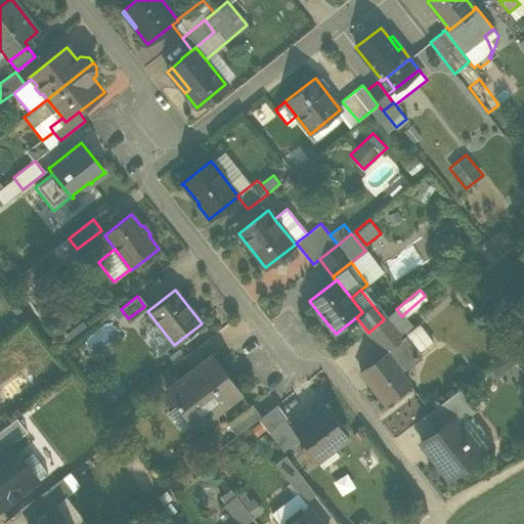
[(367,333),(385,353),(412,330),(401,316),(396,309),(384,319),(368,333),(367,333)]
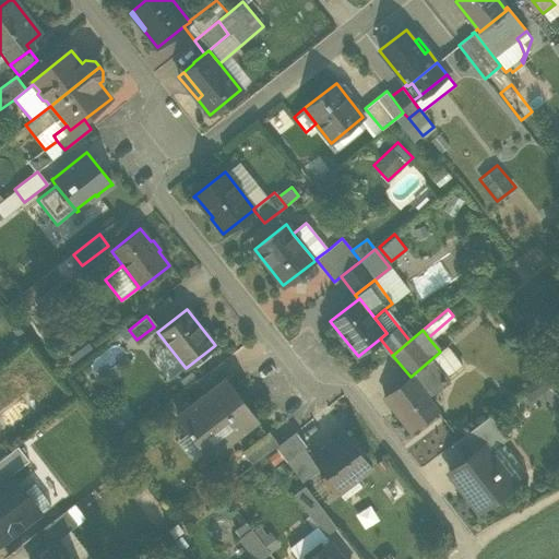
[(440,352),(411,377),(426,396),(463,369),(447,347),(440,352)]
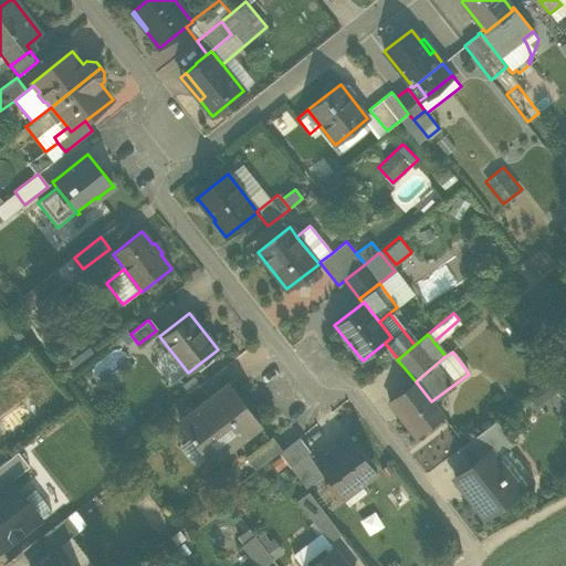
[(200,386),(209,397),(229,381),(239,375),(230,363),(200,386)]
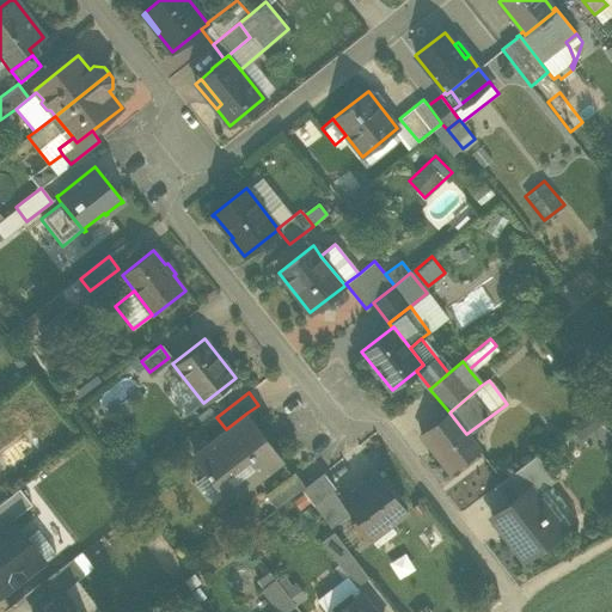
[(196,453),(230,496),(282,457),(248,412),(226,429),(196,453)]
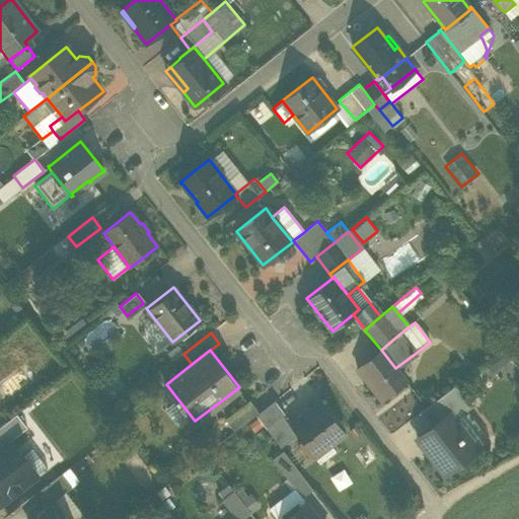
[(406,382),(395,368),(381,350),(359,366),(369,379),(366,381),(381,400),(406,382)]
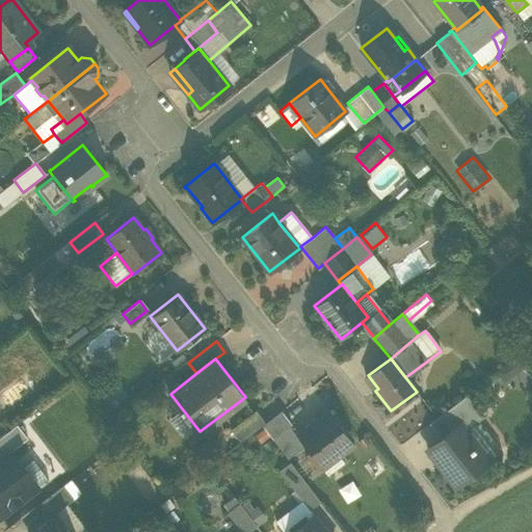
[(365,377),(375,391),(378,389),(368,375),(365,377)]
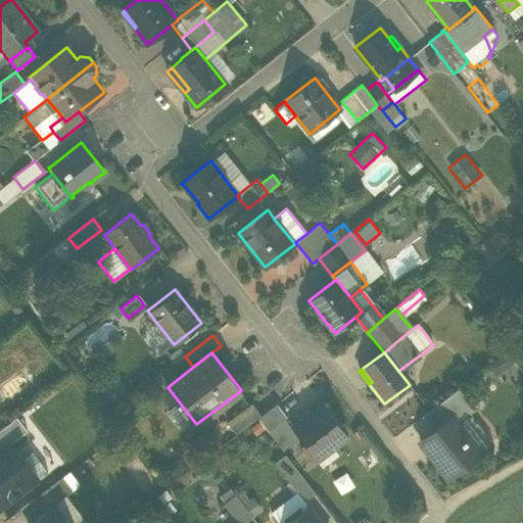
[(423,416),(434,431),(453,417),(458,423),(470,414),(475,410),(459,388),(423,416)]
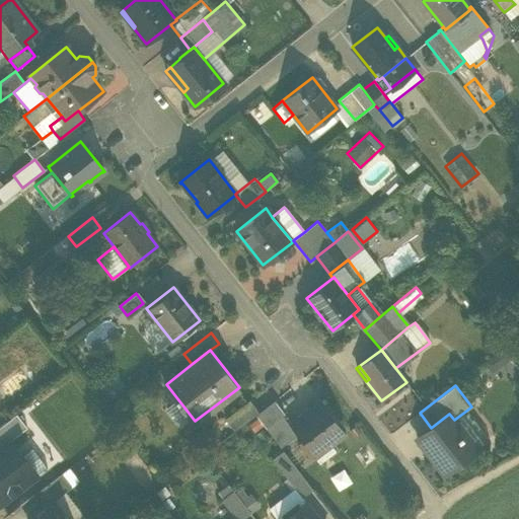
[(235,432),(255,416),(262,412),(250,397),(224,418),(235,432)]
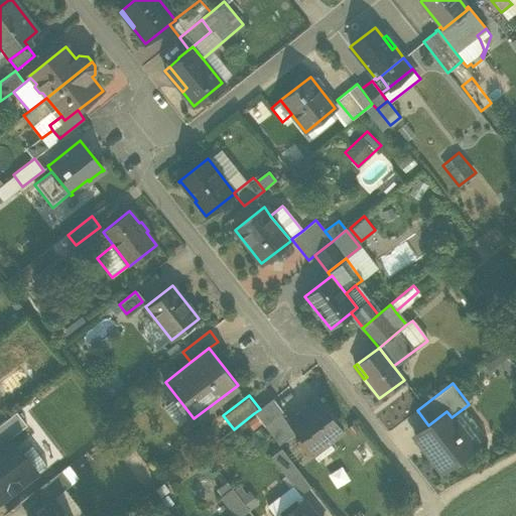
[(286,420),(309,450),(325,439),(327,441),(344,428),(318,396),(286,420)]
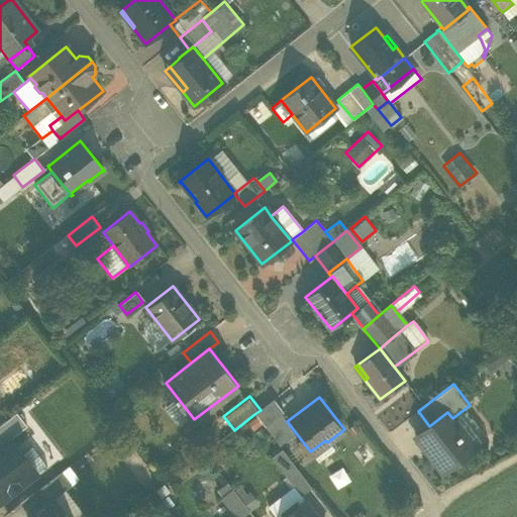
[(273,400),(261,410),(254,414),(265,427),(283,412),(273,400)]
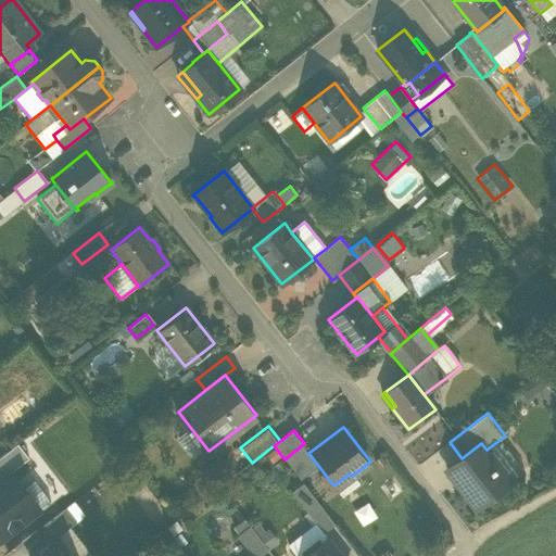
[(500,440),(487,450),(498,466),(495,469),(507,484),(522,472),(521,470),(522,469),(500,440)]
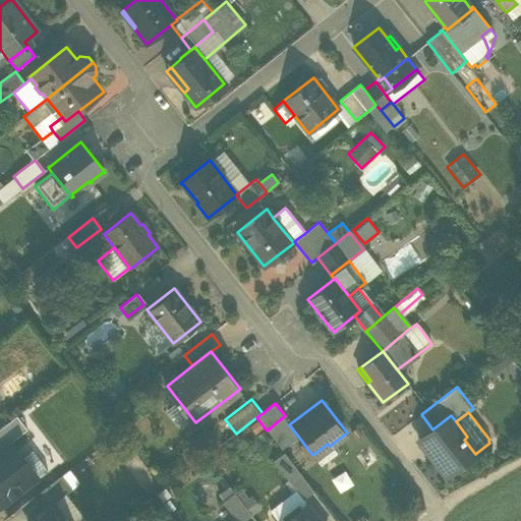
[(446,477),(475,454),(464,440),(467,437),(456,421),(451,415),(432,429),(418,441),(446,477)]
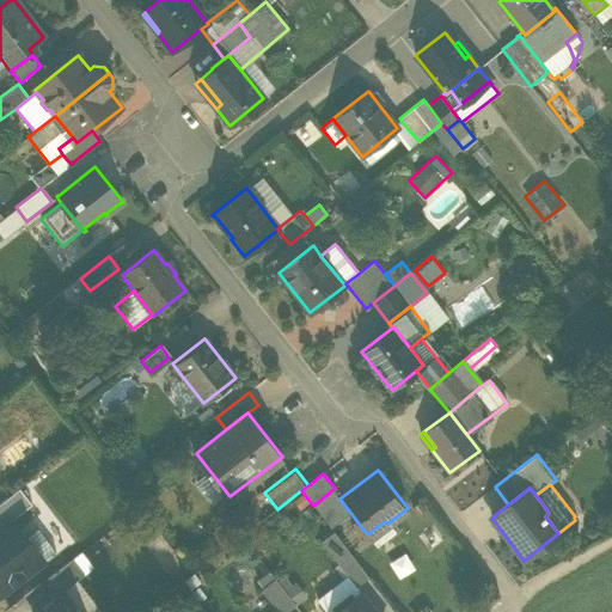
[(0,527),(11,519),(12,520),(32,505),(19,489),(0,502),(0,527)]
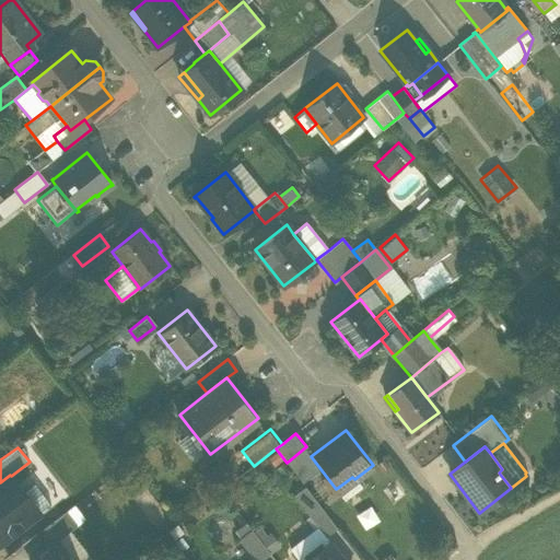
[(0,544),(39,513),(23,492),(11,476),(10,475),(0,482),(0,544)]
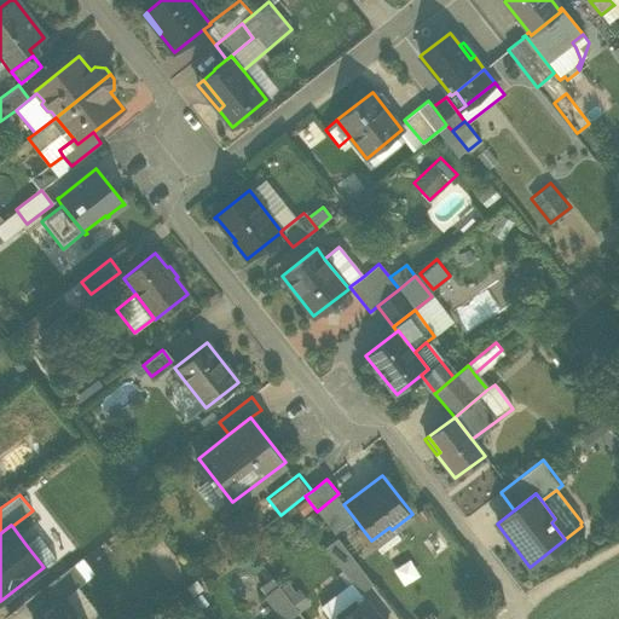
[(374,544),(392,530),(389,527),(371,541),(374,544)]
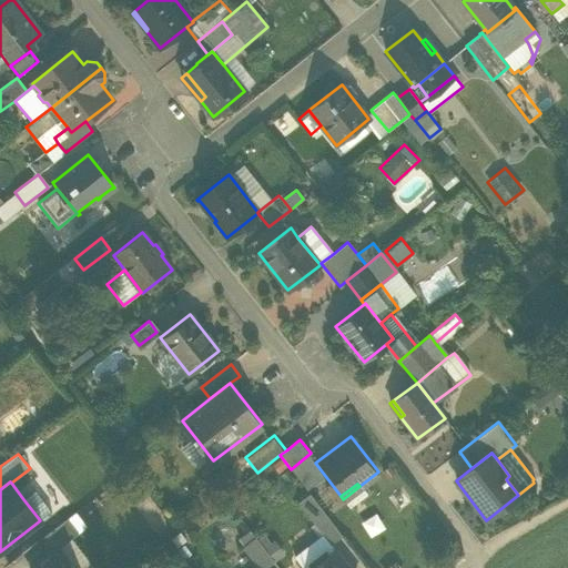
[(51,511),(34,490),(23,499),(40,520),(51,511)]
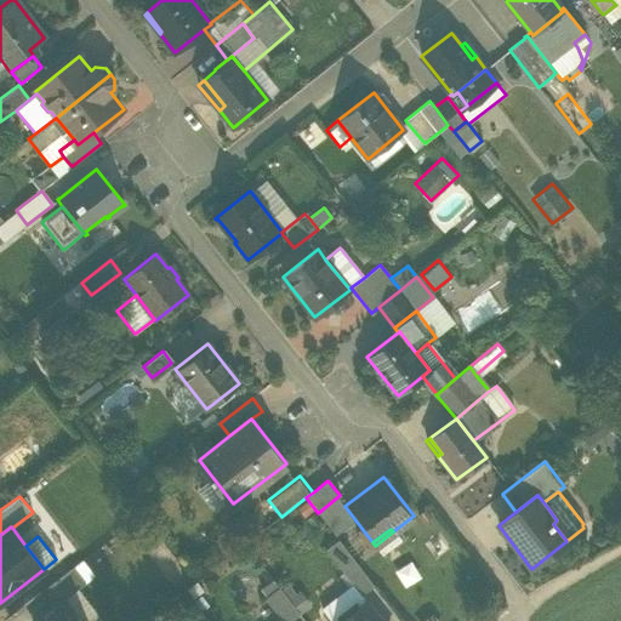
[(324,548),(359,593),(371,584),(337,539),(324,548)]
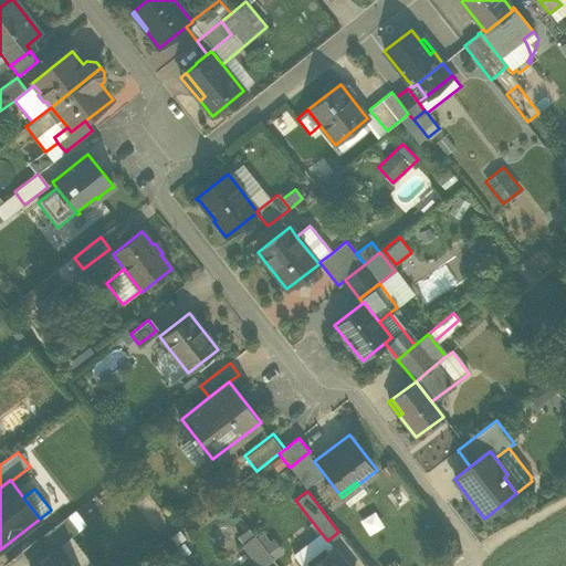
[(50,530),(58,538),(81,521),(73,512),(50,530)]
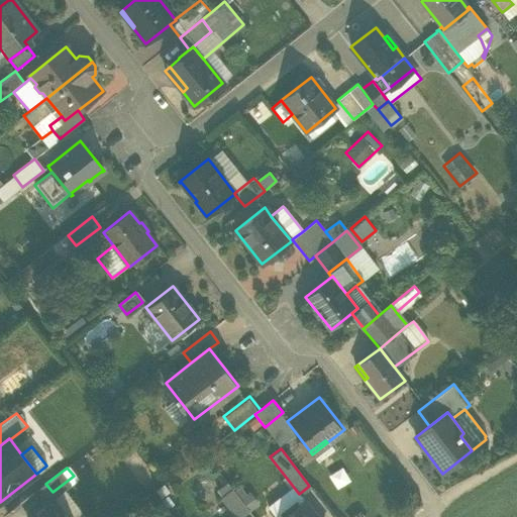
[(222,498),(236,516),(241,516),(249,512),(232,490),(222,498)]
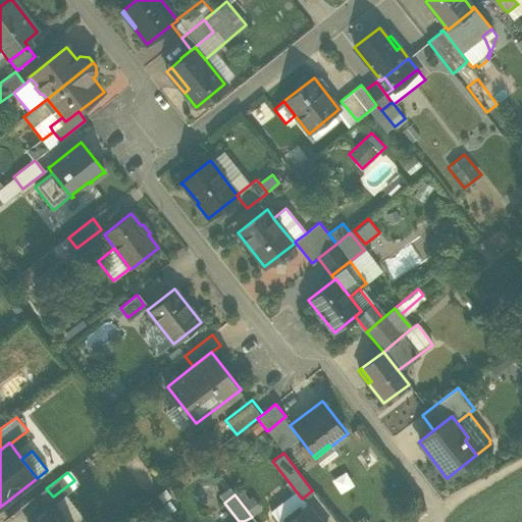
[(72,521),(53,497),(28,517),(32,521),(72,521)]
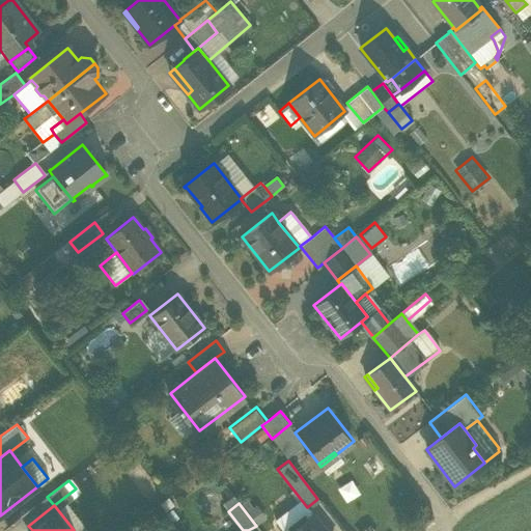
[(286,530),(326,530),(311,512),(286,530)]
